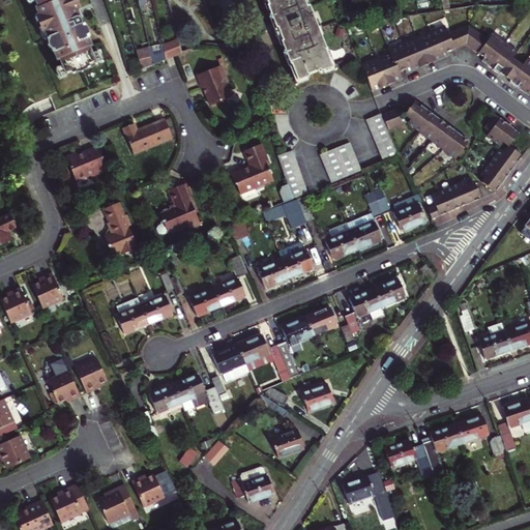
[(39,19),(37,19),(42,31),(43,34),(49,32),(51,38),(49,39),(55,54),(58,63),(61,62),(64,69),(66,76),(96,64),(93,57),(90,50),(95,48),(85,22),(84,19),(81,18),(78,19),(76,13),(75,10),(77,9),(78,7),(78,4),(77,3),(76,1),(74,0),(69,0),(68,0),(34,0),(36,2),(39,9),(37,10),(39,19)]
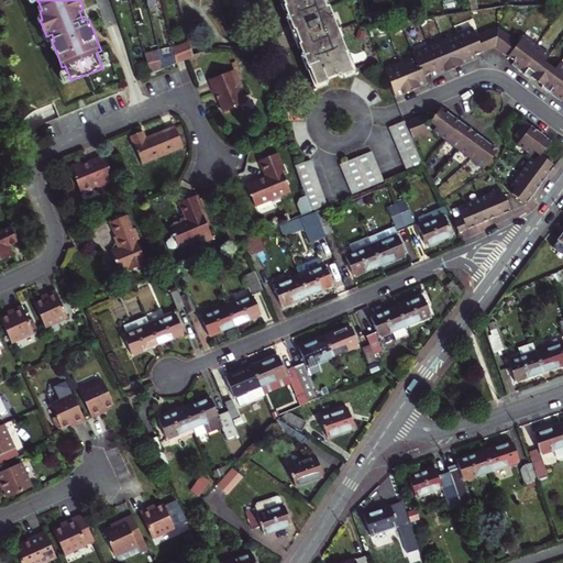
[(323,0),(285,0),(297,31),(316,88),(328,84),(327,81),(341,77),(341,79),(353,75),(346,55),(348,55),(332,8),(328,9),(323,0)]
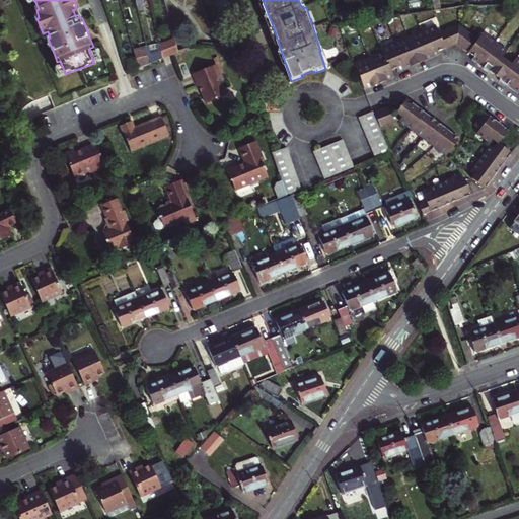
[(83,14),(82,10),(74,13),(76,18),(79,17),(82,18),(83,21),(85,18),(83,14)]
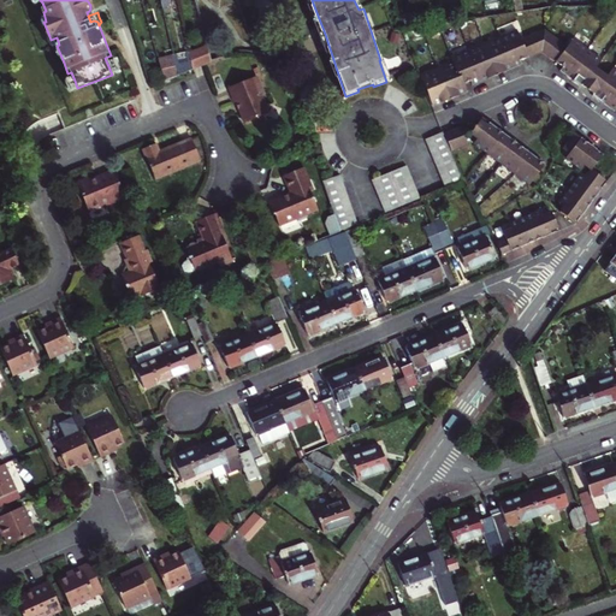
[(274,46),(268,30),(260,33),(272,59),(283,69),(273,46),(274,46)]
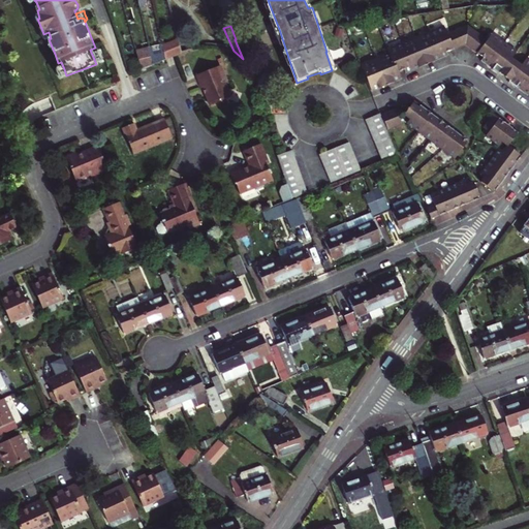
[(523,66),(512,60),(517,54),(492,35),(487,41),(468,28),(448,35),(445,27),(389,51),(390,54),(360,66),(370,90),(377,87),(378,90),(395,84),(393,81),(400,78),(399,73),(405,71),(421,65),(422,68),(435,63),(434,59),(449,53),(466,47),(483,59),(489,63),(486,67),(493,71),(518,90),(522,93),(525,90),(528,92),(528,62),(527,61),(523,66)]
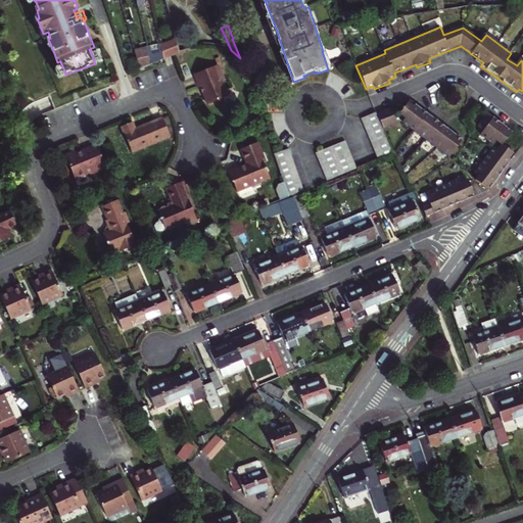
[(47,51),(50,54),(54,53),(48,39),(50,38),(48,32),(43,34),(42,31),(41,32),(41,34),(41,35),(41,37),(41,38),(42,39),(43,40),(44,41),(44,44),(45,48),(47,51)]
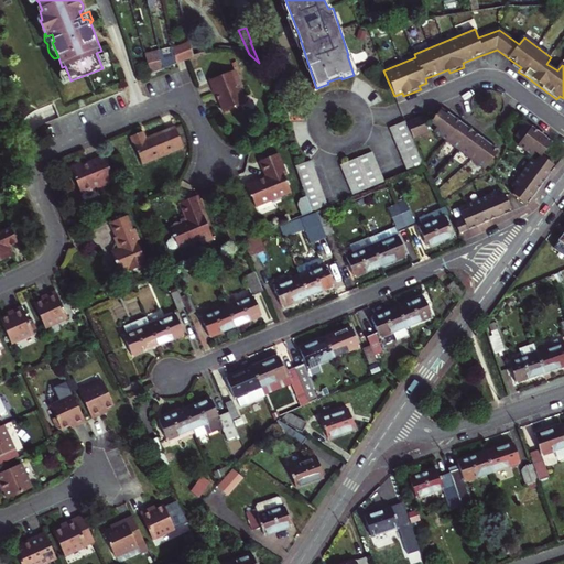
[(193,41),(176,47),(180,62),(185,60),(195,56),(196,55),(196,54),(193,41)]
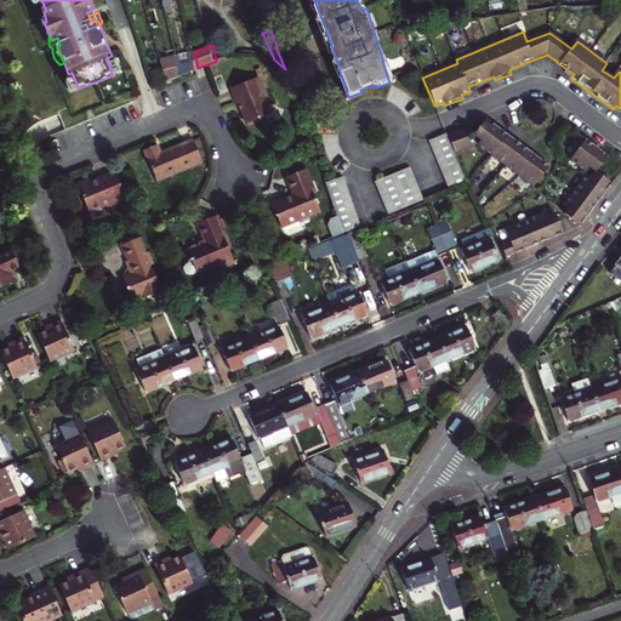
[(198,68),(194,52),(177,58),(181,74),(198,68)]
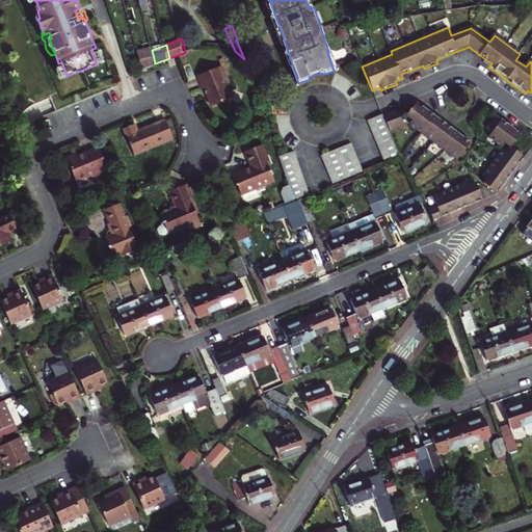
[(449,58),(453,57),(452,53),(436,59),(437,63),(442,61),(449,58)]
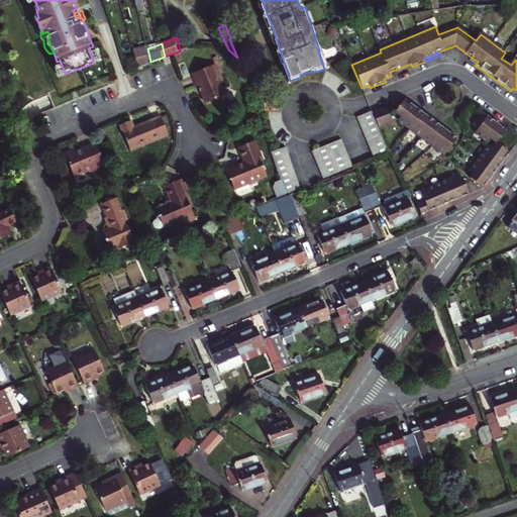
[(145,53),(137,56),(140,64),(148,61),(145,53)]
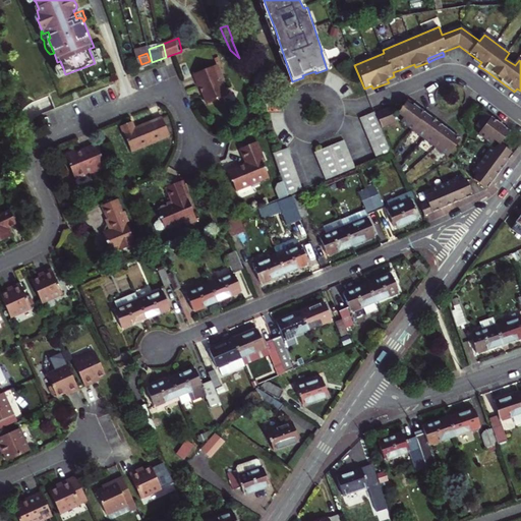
[(95,63),(96,66),(102,63),(102,61),(101,58),(100,56),(98,54),(92,56),(95,63)]
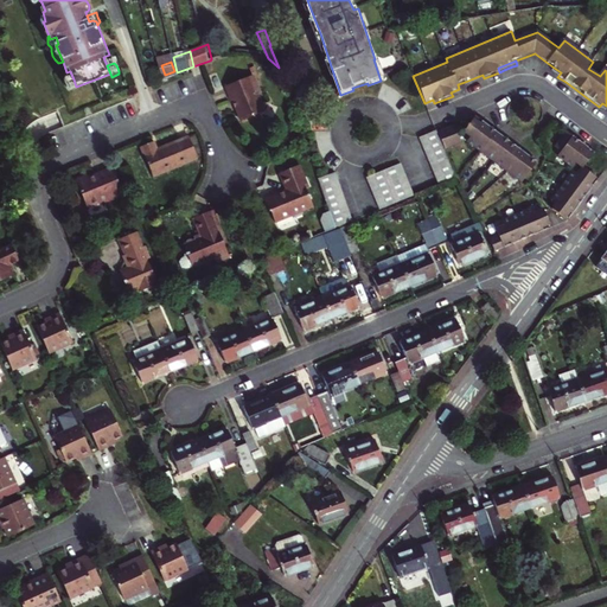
[(148,71),(152,82),(163,77),(160,68),(148,71)]
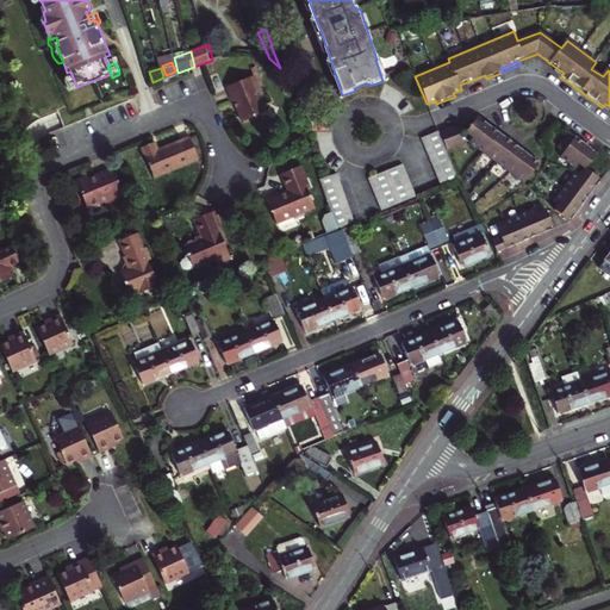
[(260,87),(255,74),(226,85),(232,100),(235,98),(236,103),(238,106),(236,106),(242,119),(262,111),(265,106),(259,91),(260,87)]
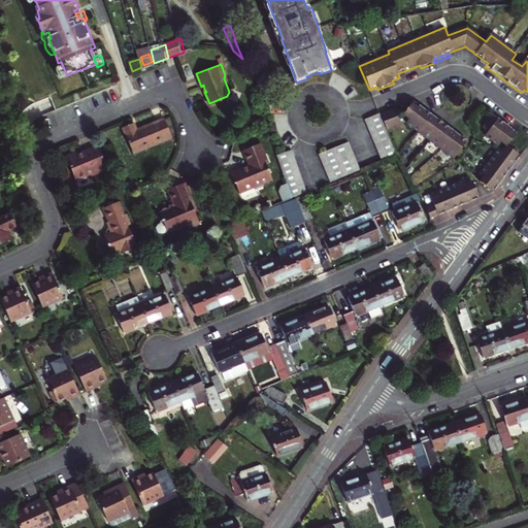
[(404,71),(405,74),(408,73),(417,70),(421,68),(420,65),(404,71)]
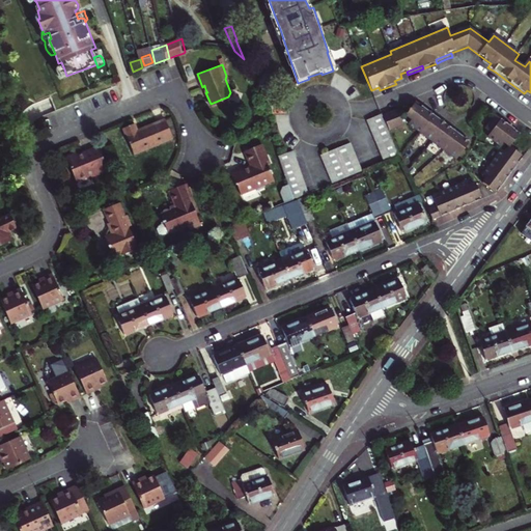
[(62,81),(67,79),(66,76),(64,70),(58,72),(58,74),(57,75),(57,77),(58,78),(59,79),(59,80),(61,81),(62,81)]
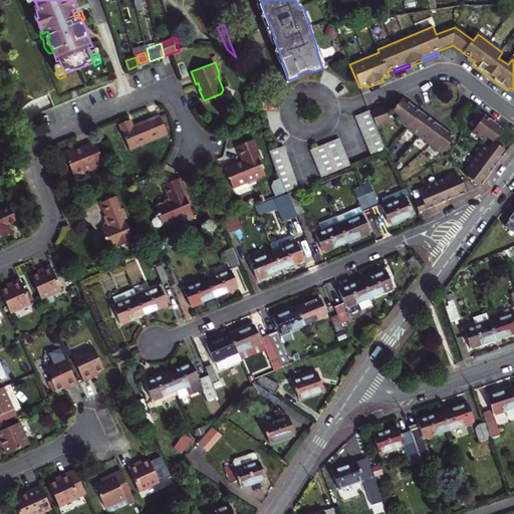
[(443,155),(456,137),(451,134),(437,122),(421,110),(408,101),(404,98),(395,110),(400,114),(397,120),(443,155)]
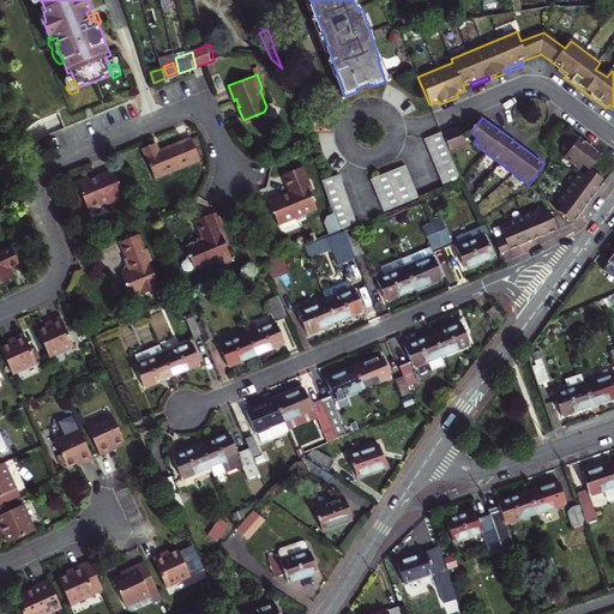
[(458,128),(443,136),(449,151),(464,145),(458,128)]
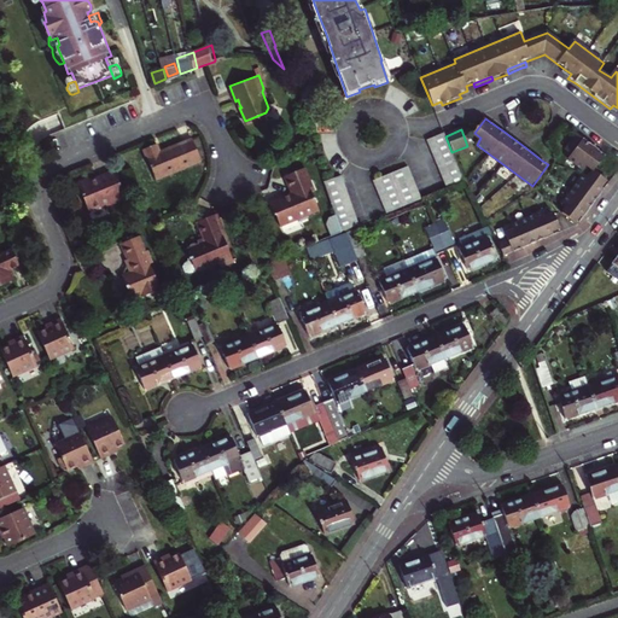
[(598,168),(606,157),(592,146),(578,135),(567,150),(573,155),(569,161),(584,172),(589,165),(594,169),(598,168)]
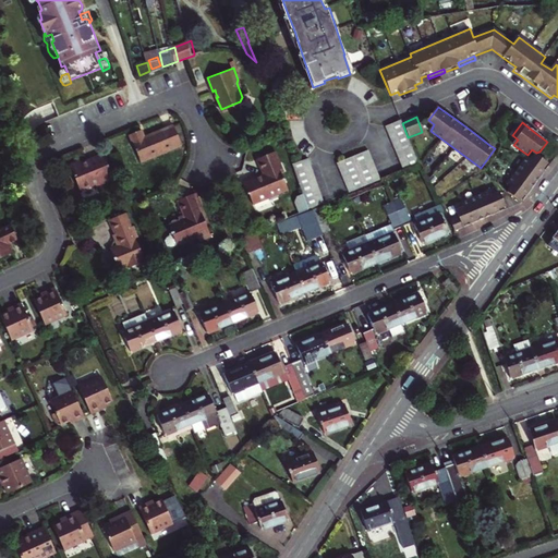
[(421,167),(408,137),(402,123),(387,129),(405,173),(421,167)]
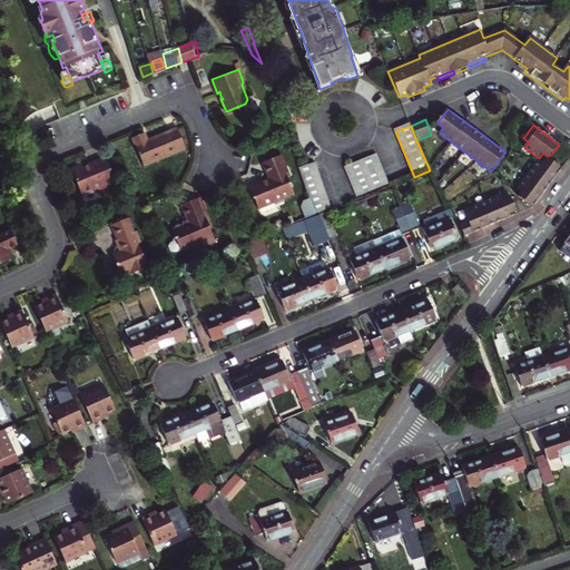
[(147,140),(145,133),(133,137),(143,165),(185,148),(177,129),(155,138),(147,140)]
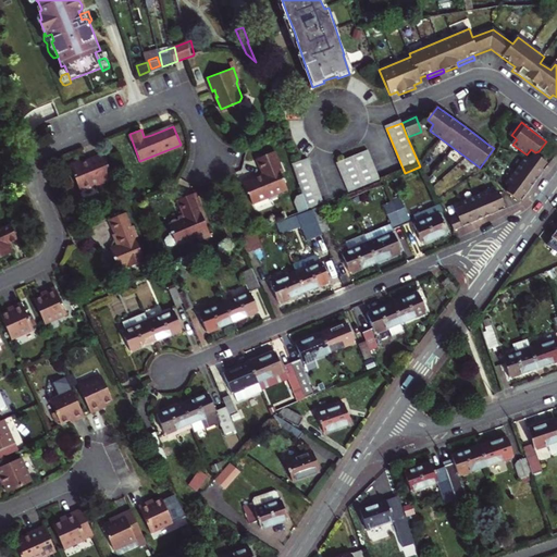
[(338,166),(350,195),(381,182),(369,153),(338,166)]
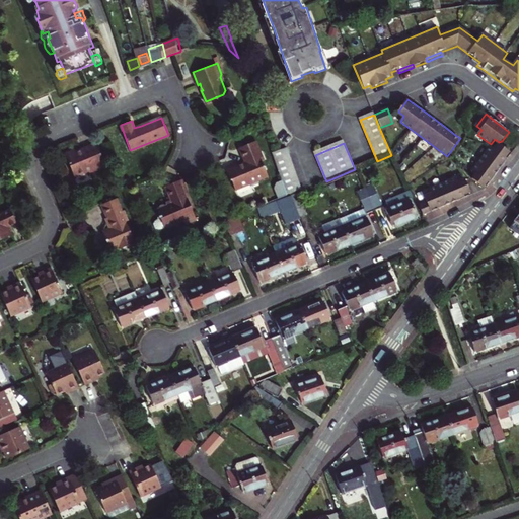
[(76,151),(75,148),(64,152),(73,175),(85,171),(86,174),(105,166),(96,144),(80,150),(76,151)]
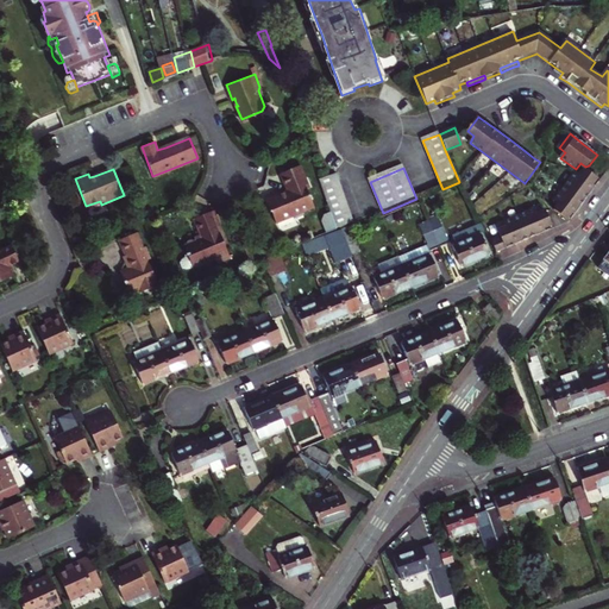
[(309,187),(303,171),(282,180),(289,196),(283,199),(267,205),(271,215),(272,214),(278,227),(294,221),(299,223),(307,219),(308,215),(316,212),(307,188),(309,187)]
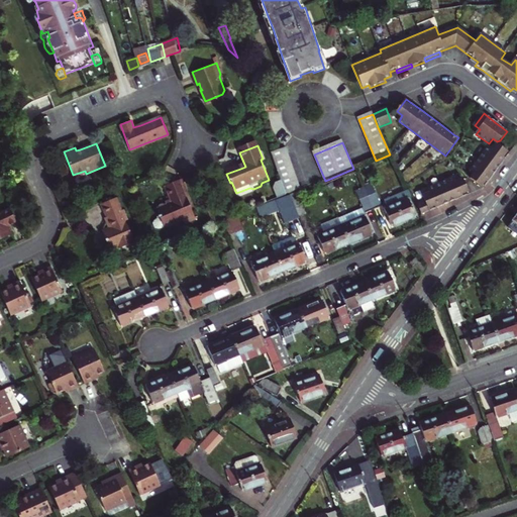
[(476,175),(472,180),(485,189),(490,182),(506,160),(510,153),(501,146),(496,147),(494,150),(489,147),(471,172),(476,175)]
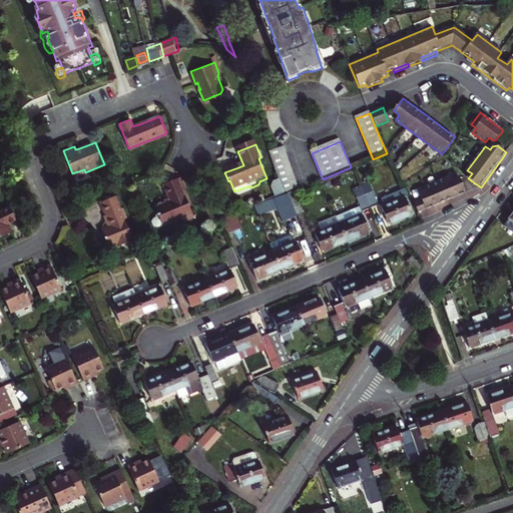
[(298,189),(285,149),(271,154),(280,181),(285,195),(288,194),(293,192),(298,189)]
